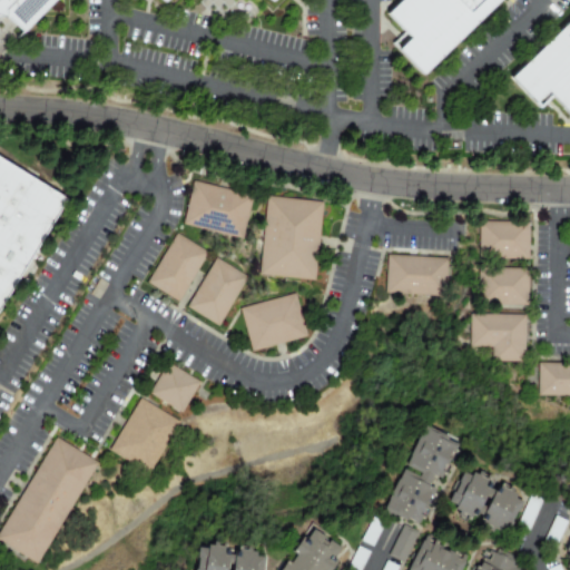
[(0,0),(58,0),(21,36),(5,18),(0,17),(0,0)]
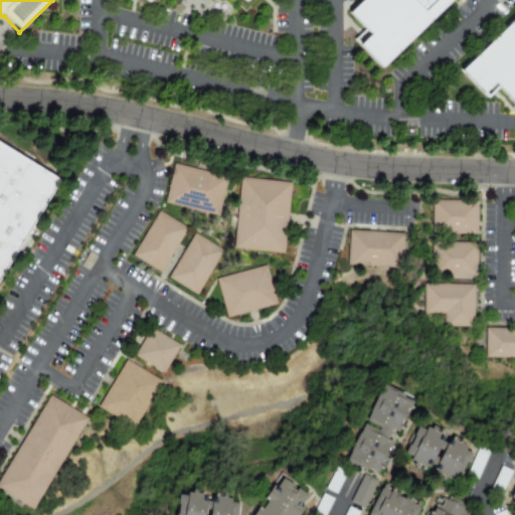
[(457,0),(387,66),(367,45),(377,35),(357,13),(370,0),(457,0)]
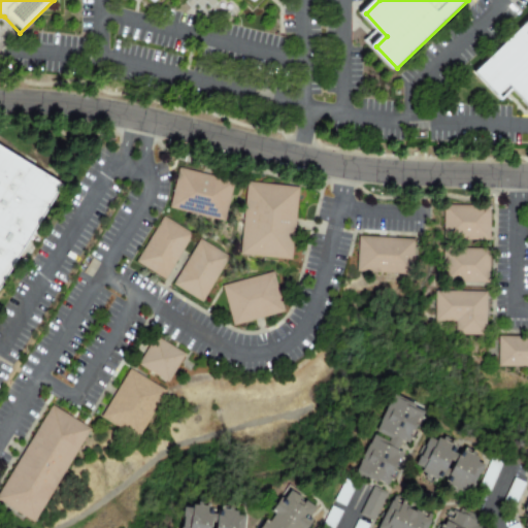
[(527,103),(510,86),(498,97),(480,73),(527,26),(527,103)]
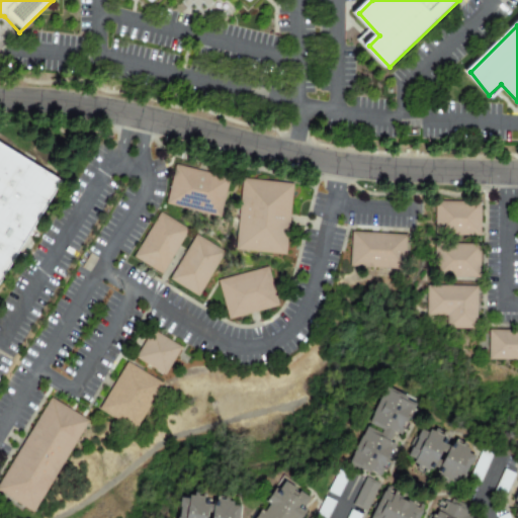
[(0,145),(59,182),(0,276),(0,145)]
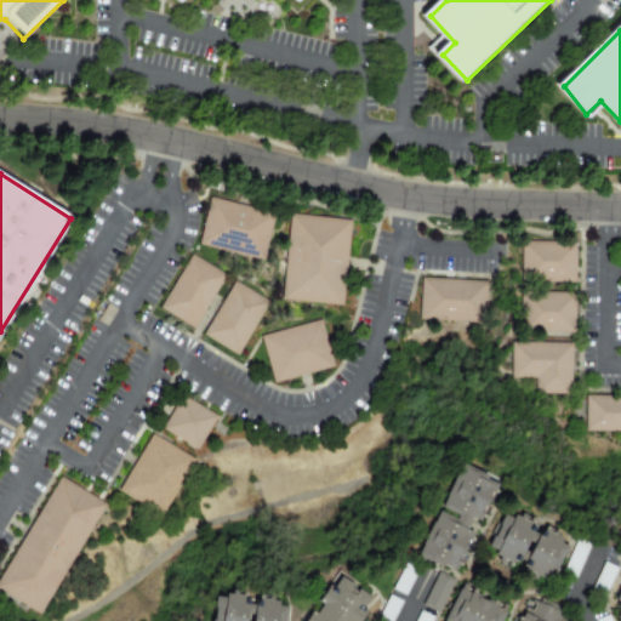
[(215,198),(275,214),(262,260),(203,244),(215,198)]
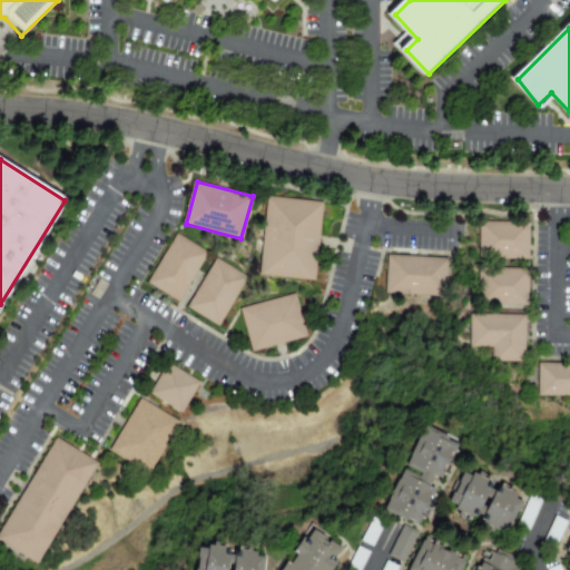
[(269,199),(323,205),(315,281),(262,275),(269,199)]
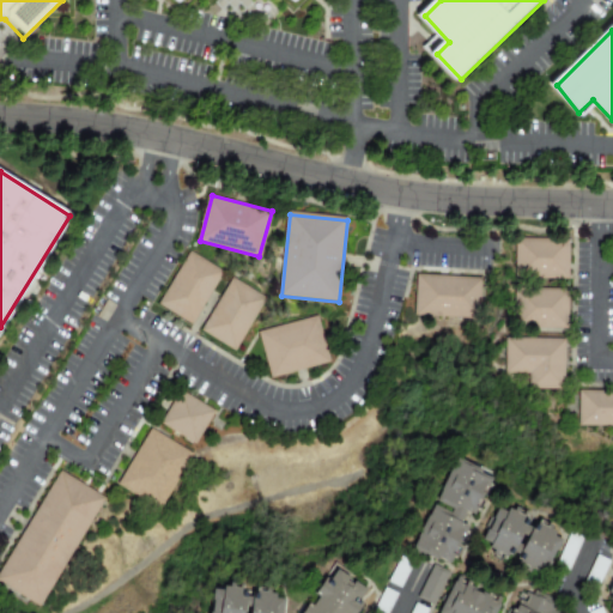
[(517,241),(570,242),(570,279),(517,278),(517,241)]
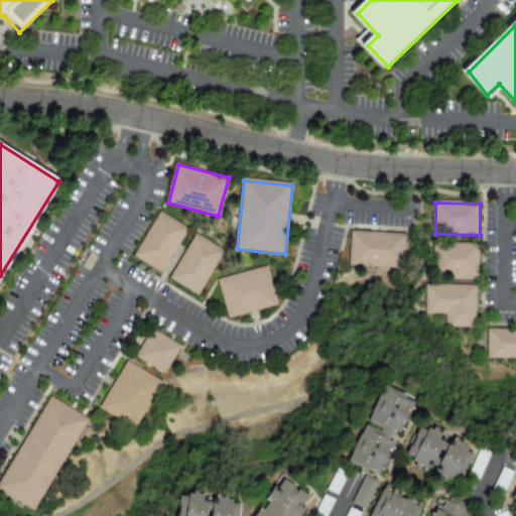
[(133,257),(160,214),(188,231),(162,275),(133,257)]
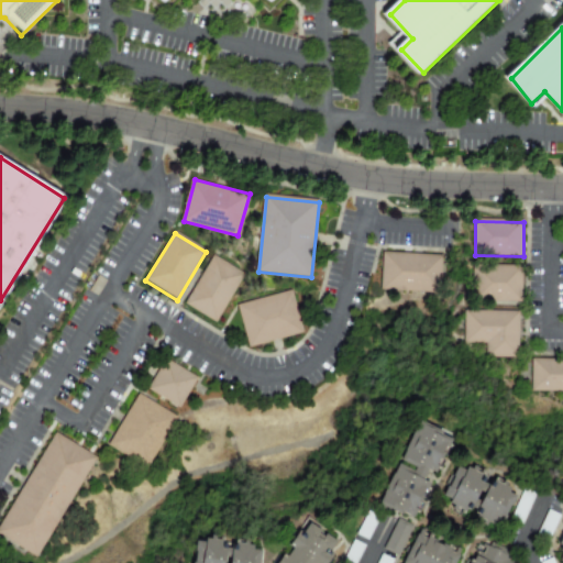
[(385,253),(443,257),(441,294),(383,290),(385,253)]
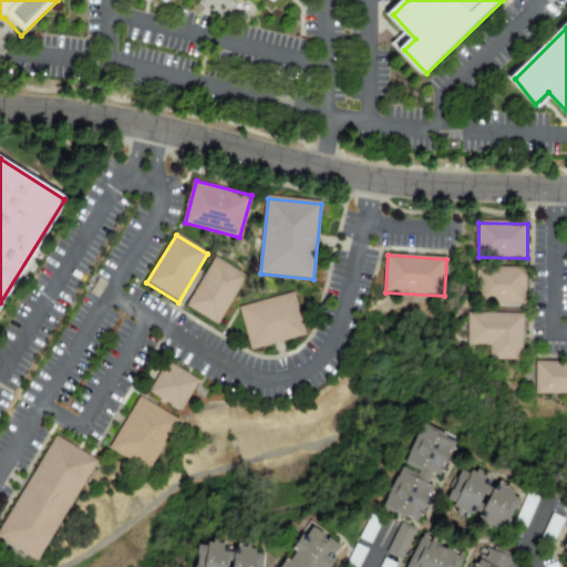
[(186,307),(216,258),(247,278),(218,327),(186,307)]
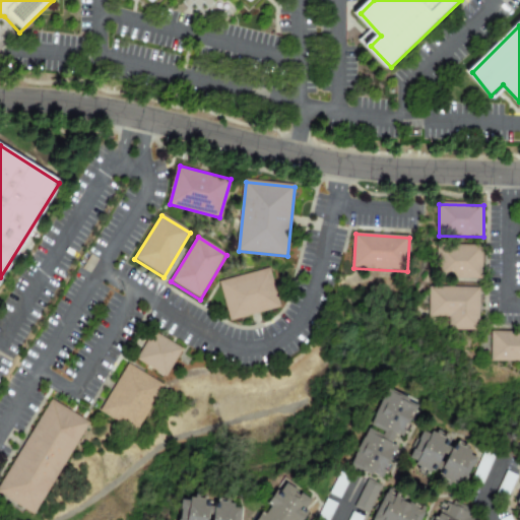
[(438,247),(483,247),(483,278),(438,278),(438,247)]
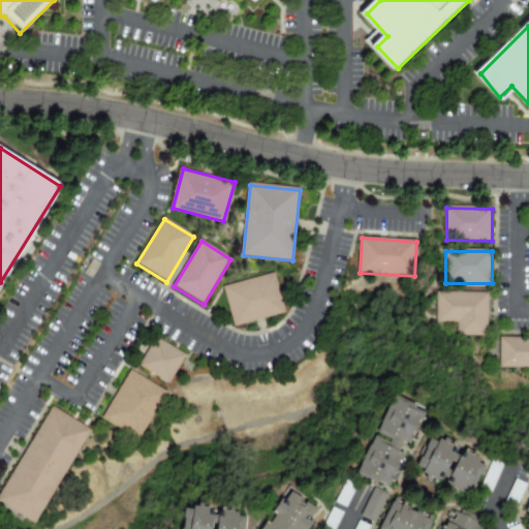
[(224,288),(275,274),(286,314),(236,329),(224,288)]
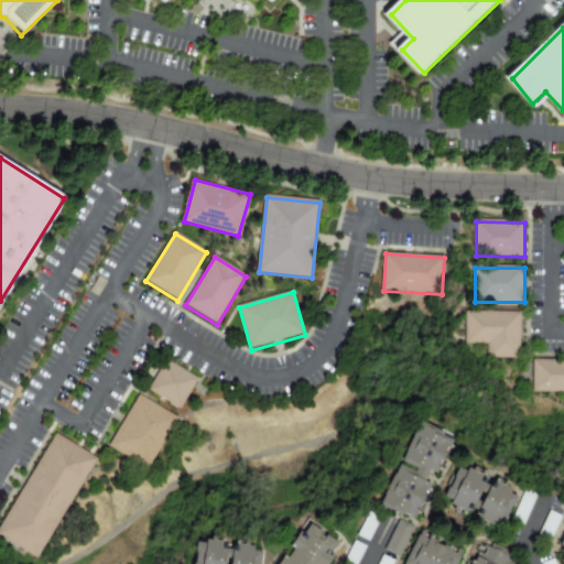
[(521,358),(489,358),(489,344),(467,344),(467,312),(521,313),(521,358)]
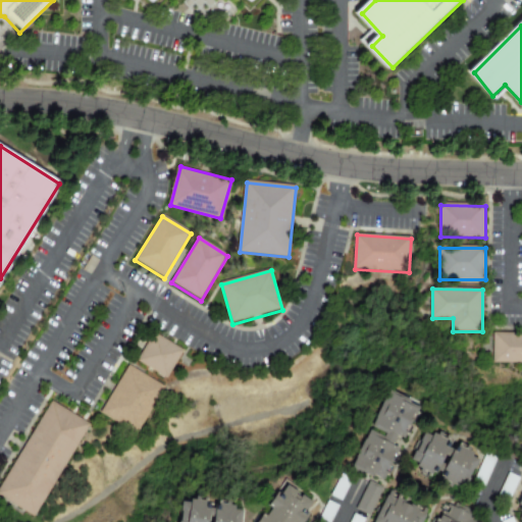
[(138,362),(154,333),(184,352),(166,379),(138,362)]
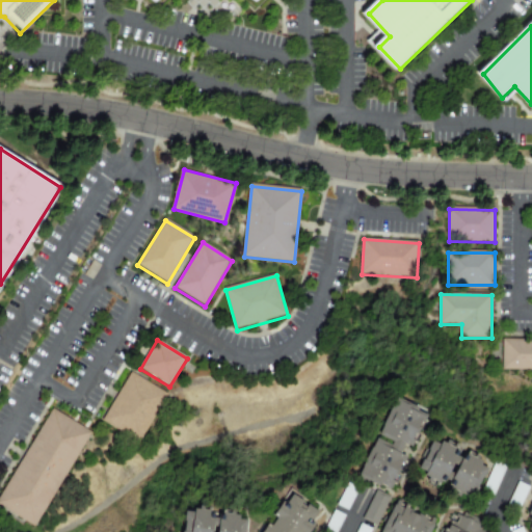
[(505,340),(531,340),(531,371),(504,371),(505,340)]
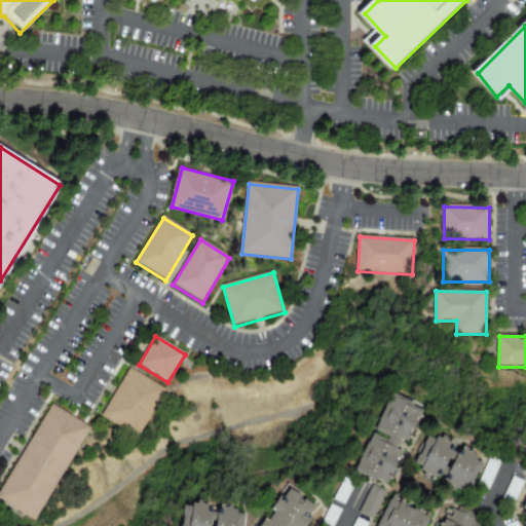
[(102,417),(130,370),(165,391),(137,439),(102,417)]
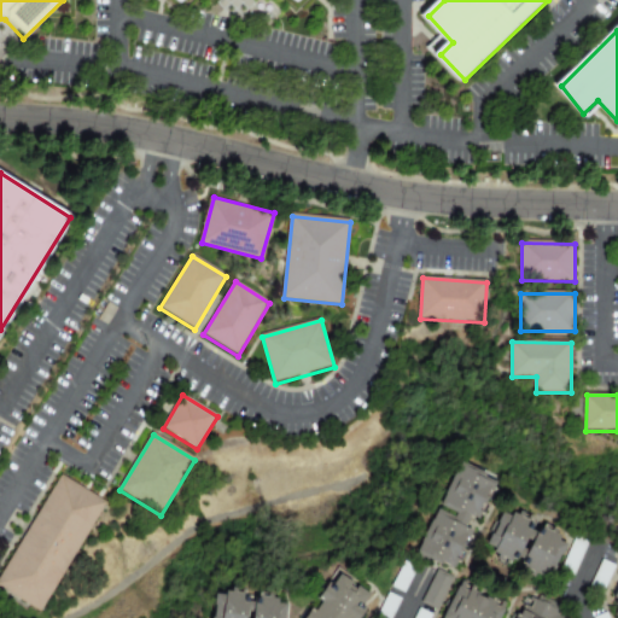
[(461,468),(496,485),(455,571),(419,554),(461,468)]
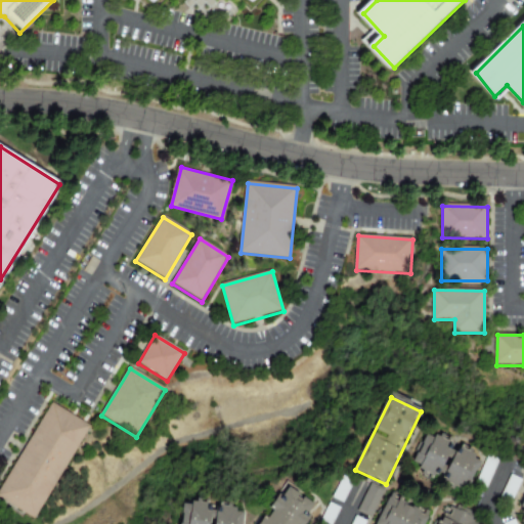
[(0,498),(0,489),(51,405),(88,428),(33,519),(0,498)]
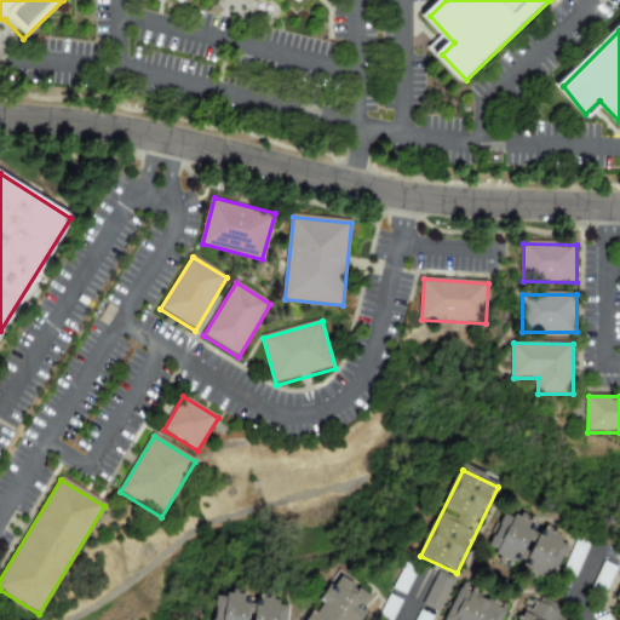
[(569,547),(552,584),(493,557),(509,520),(569,547)]
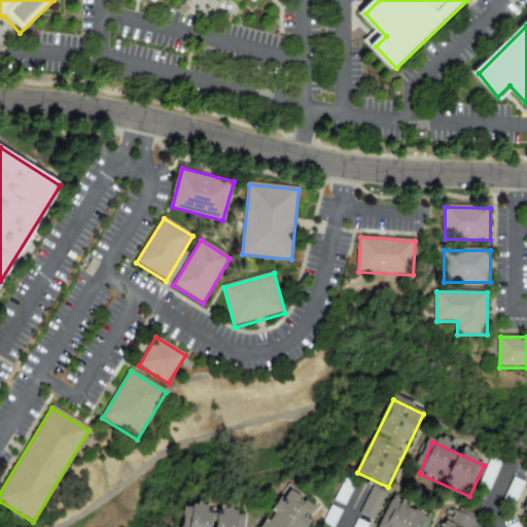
[(488,491),(499,464),(488,459),(477,487),(488,491)]
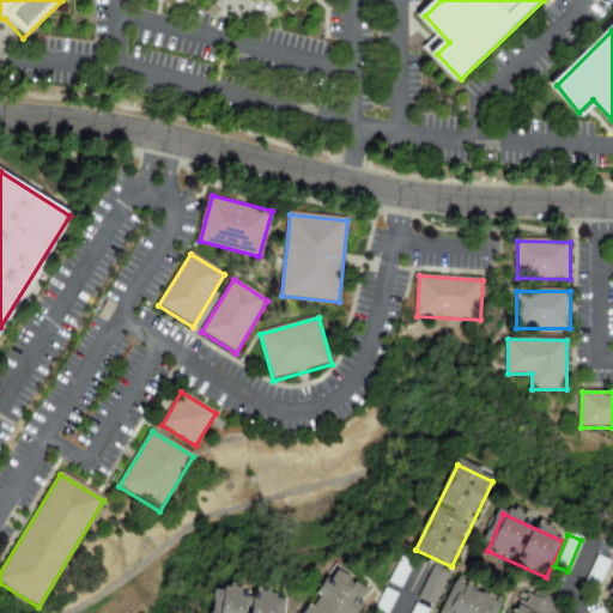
[(608,562),(596,556),(586,577),(598,584),(608,562)]
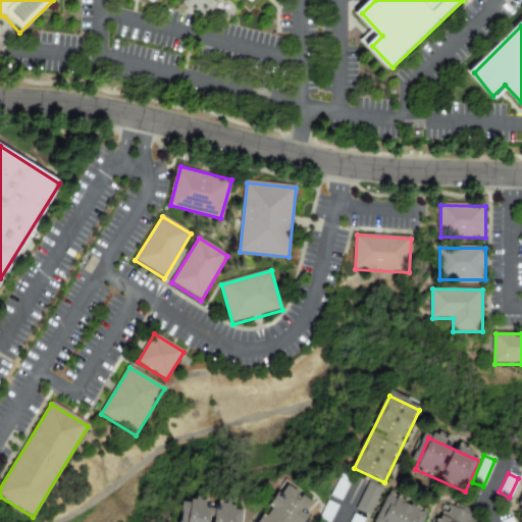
[(329,494),(340,500),(350,481),(340,476),(329,494)]
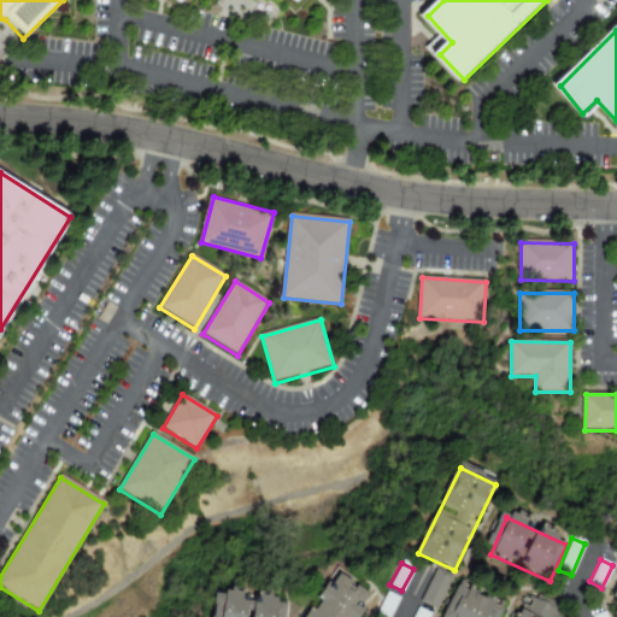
[(450,576),(434,569),(419,601),(434,609),(450,576)]
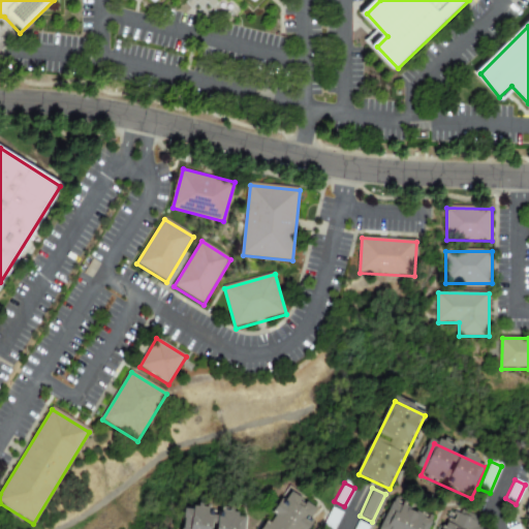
[(317,514),(307,528),(270,528),(292,495),(317,514)]
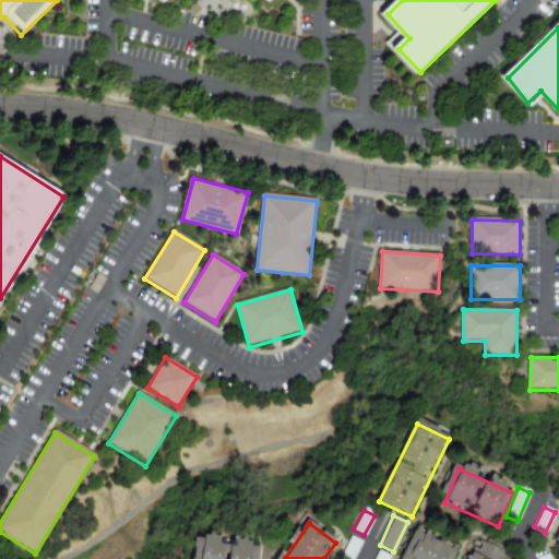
[(558,558),(558,532),(549,556),(558,558)]
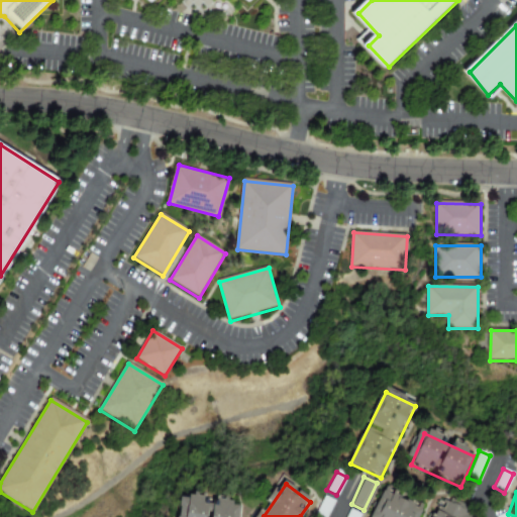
[(425,512),(422,516),(380,516),(390,495),(425,512)]
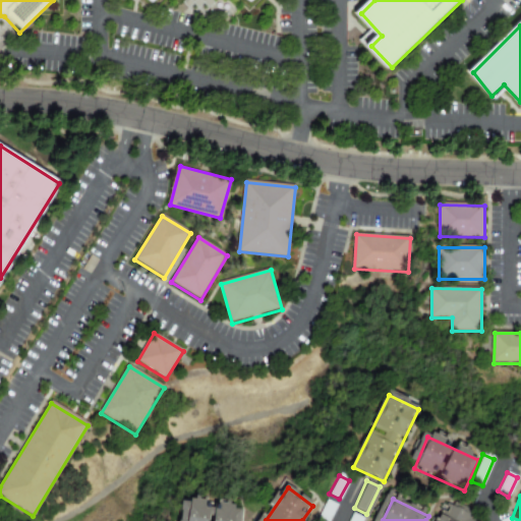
[(324,510),(322,509),(320,514),(331,518),(336,505),(327,502),(324,510)]
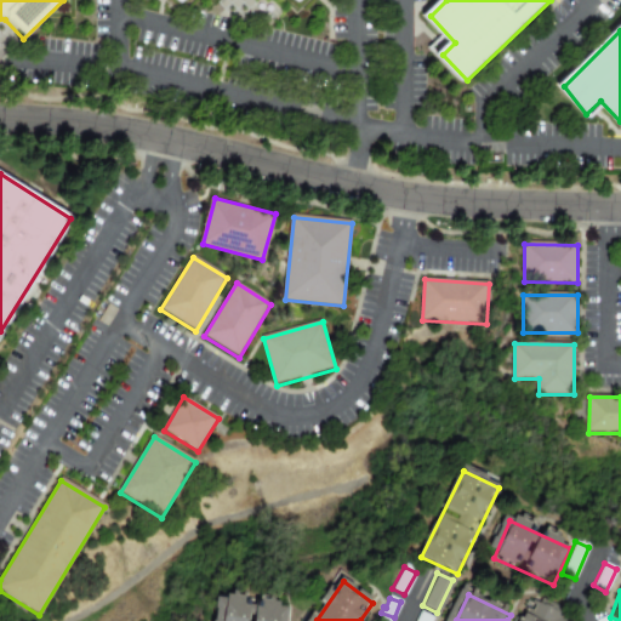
[(291,610),(290,620),(214,620),(217,599),(291,610)]
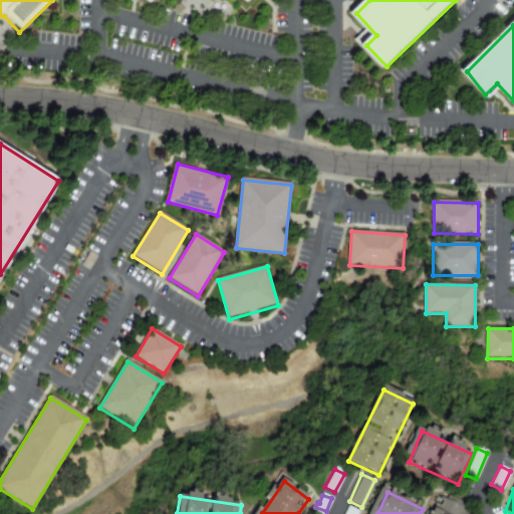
[(469,509),(466,513),(434,513),(442,498),(469,509)]
